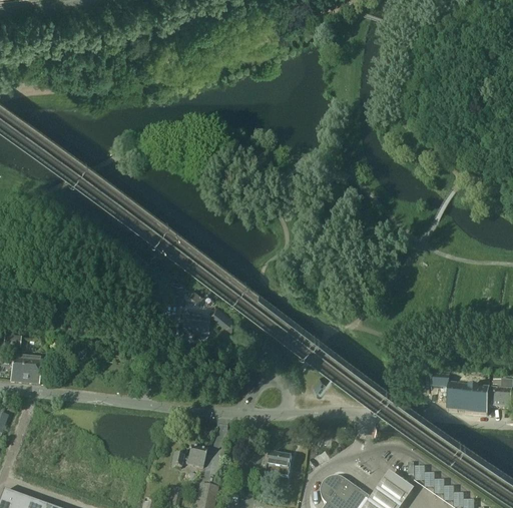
[(168,281),(166,298),(178,300),(180,283),(168,281)]
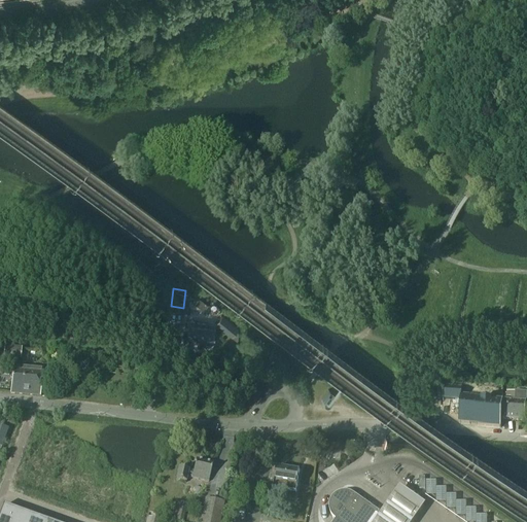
[(194,293),(189,300),(201,308),(205,303),(194,293)]
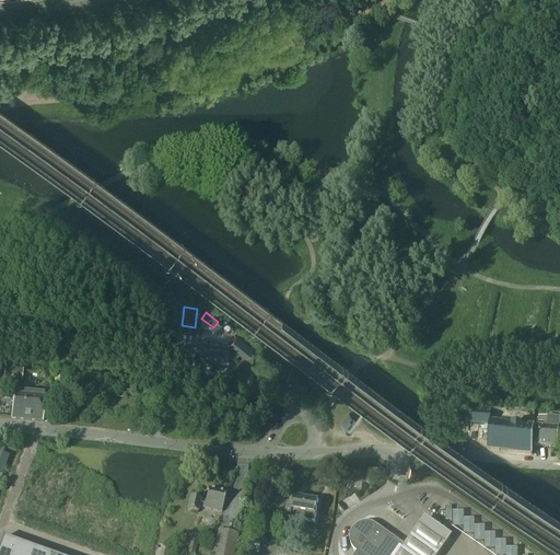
[(209,339),(198,338),(195,360),(222,363),(224,343),(209,340),(209,339)]
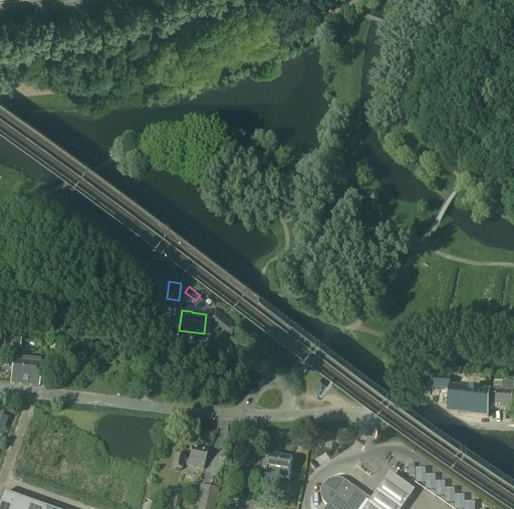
[(2,344),(19,345),(20,336),(3,334),(2,344)]
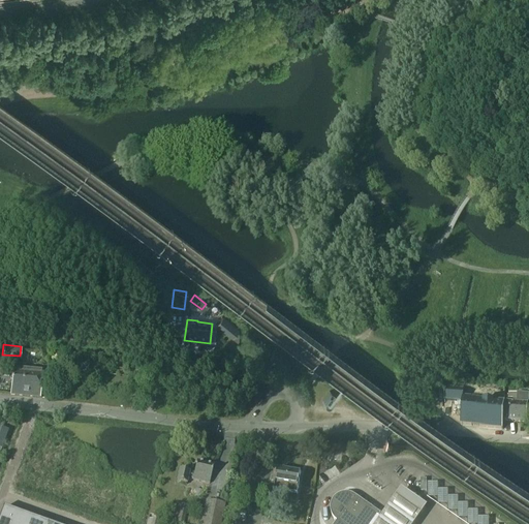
[(86,357),(75,356),(74,365),(85,365),(86,357)]
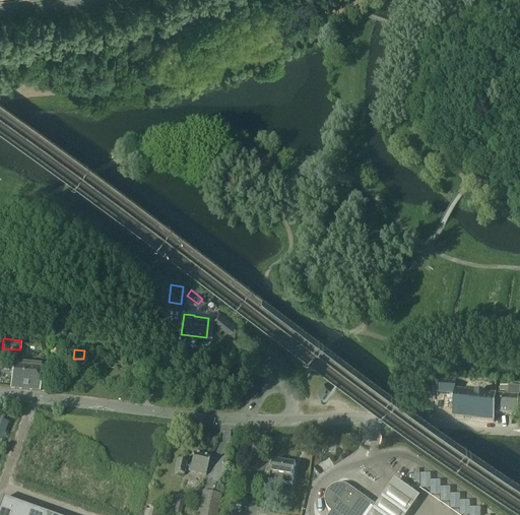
[(12,357),(10,383),(10,384),(39,387),(42,360),(12,357)]
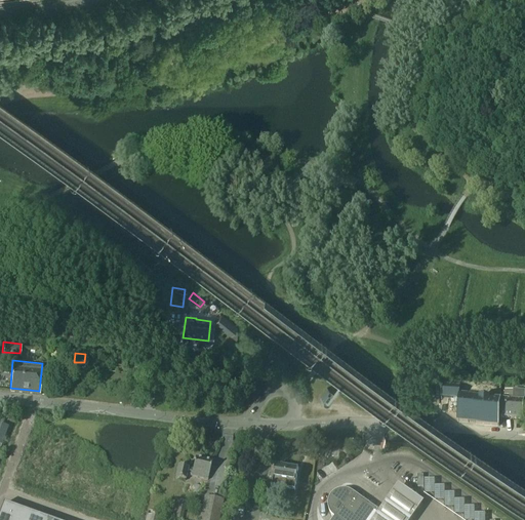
[(522,415),(524,388),(514,387),(513,396),(500,395),(498,413),(522,415)]
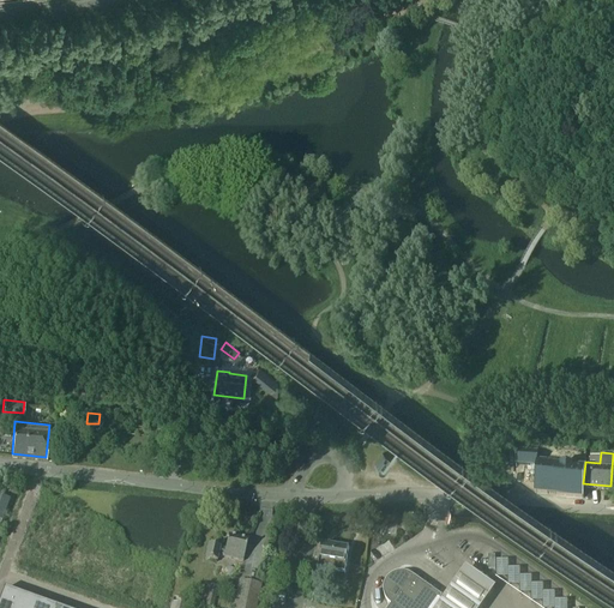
[(583,483),(585,462),(535,458),(533,488),(583,493),(583,483)]
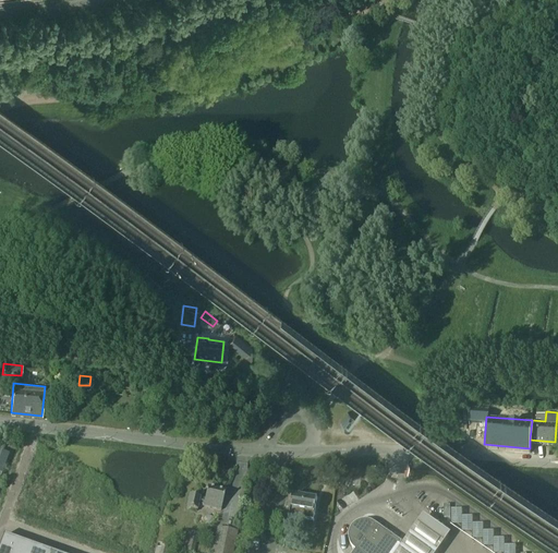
[(220,506),(225,487),(207,483),(204,494),(201,494),(198,502),(220,506)]
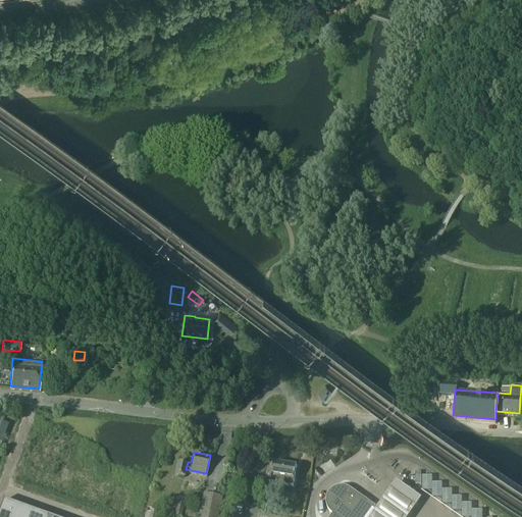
[(279,488),(283,460),(272,458),(270,472),(266,471),(265,479),(269,480),(268,486),(279,488)]
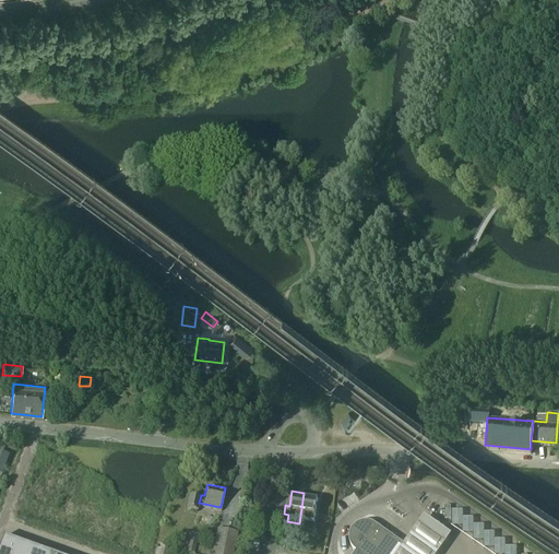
[(201,495),(189,492),(186,505),(198,508),(199,503),(201,495)]
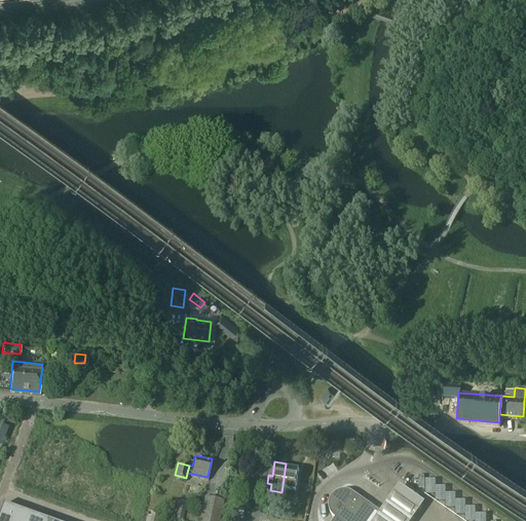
[(298,466),(286,463),(282,492),(293,493),(298,466)]
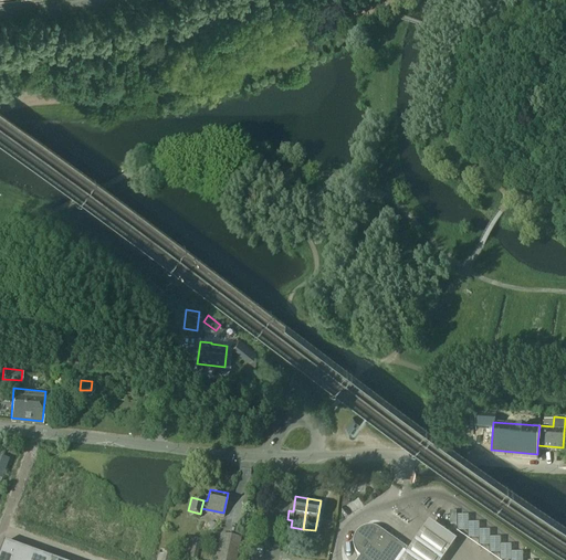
[(217,520),(201,517),(200,525),(207,526),(215,528),(217,520)]
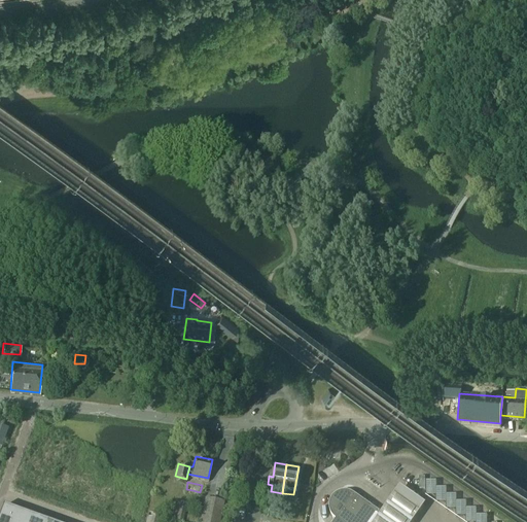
[(398,484),(371,521),(409,521),(424,501),(398,484)]
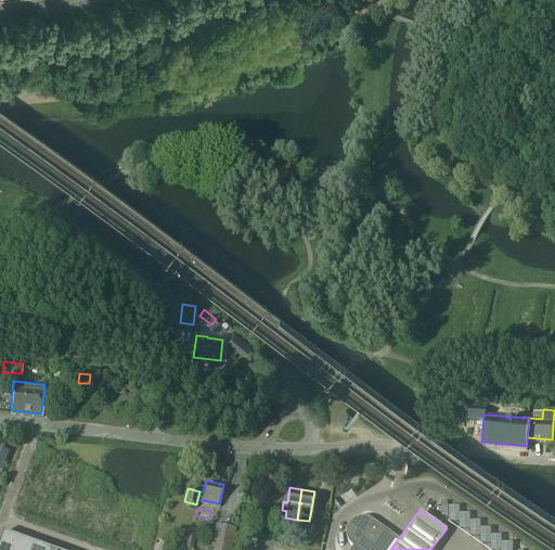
[(349,548),(348,549),(388,549),(399,535),(372,515),(370,514),(366,513),(364,513),(361,513),(358,514),(356,514),(353,516),(351,517),(349,520),(348,523),(347,525),(347,528),(347,531),(347,534),(348,536),(349,539),(351,541),(353,542),(349,548)]
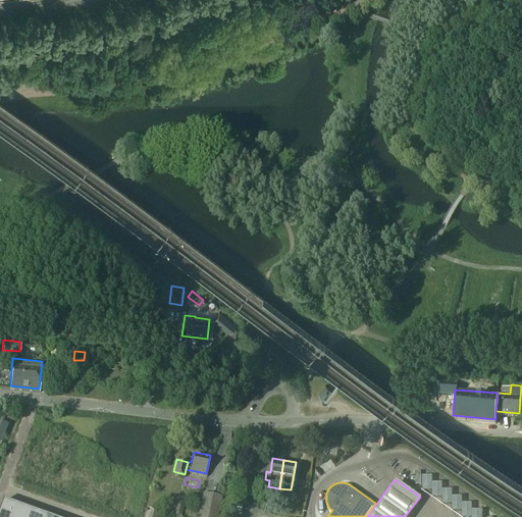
[(216,516),(222,493),(203,487),(197,516),(216,516)]
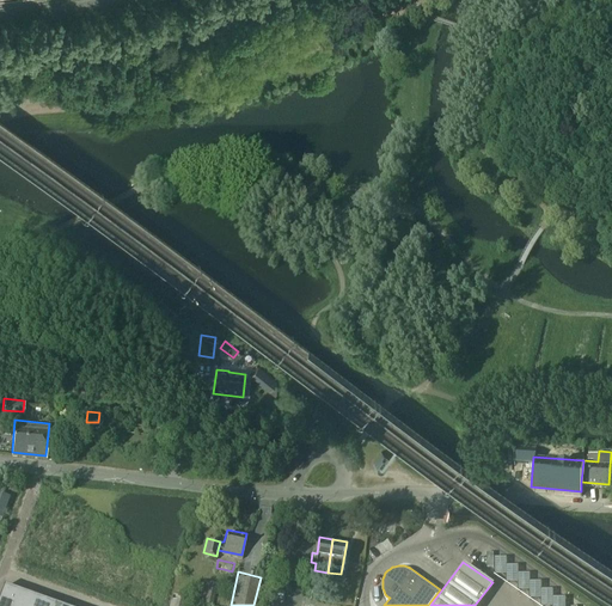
[(203,576),(199,600),(212,604),(216,580),(203,576)]
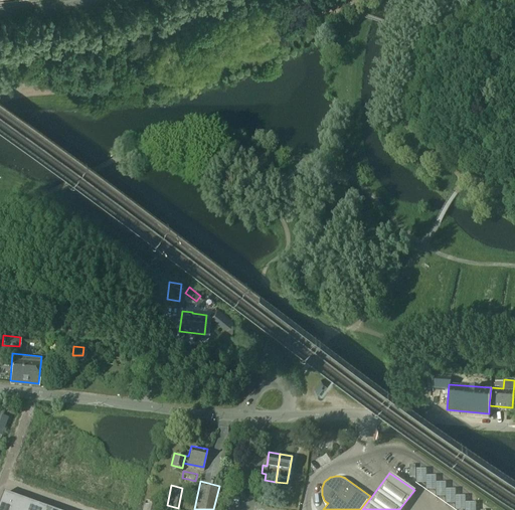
[(57,509),(3,490),(0,498),(0,509),(57,509)]
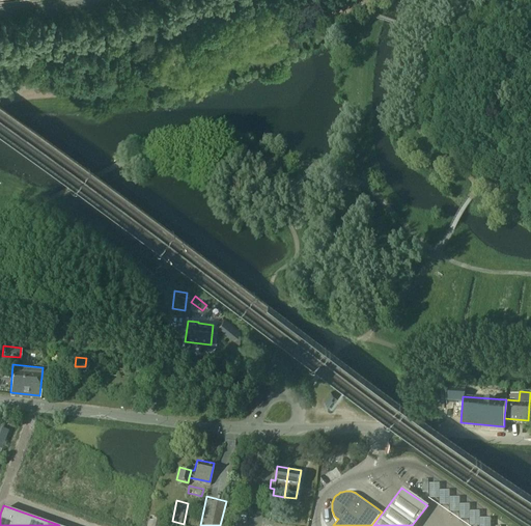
[(157,525),(160,515),(149,513),(145,525),(157,525)]
